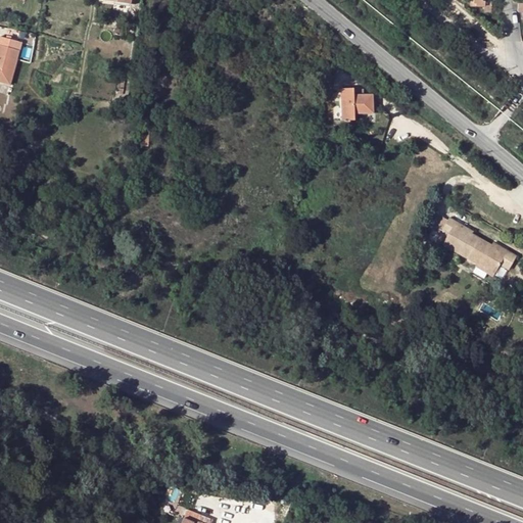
[(21,43),(0,37),(0,60),(2,61),(5,56),(17,59),(21,43)]
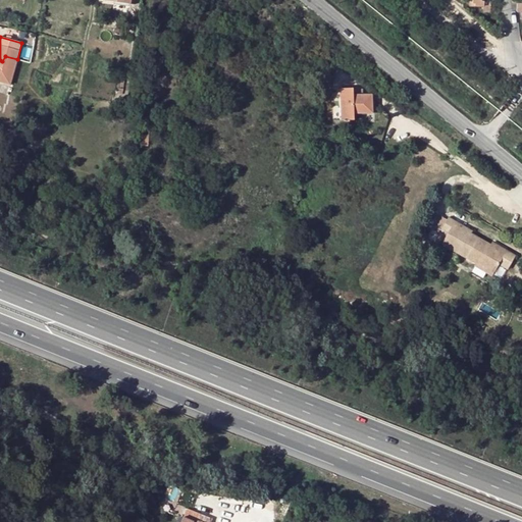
[(0,82),(11,85),(17,59),(5,56),(2,61),(0,60),(0,82)]
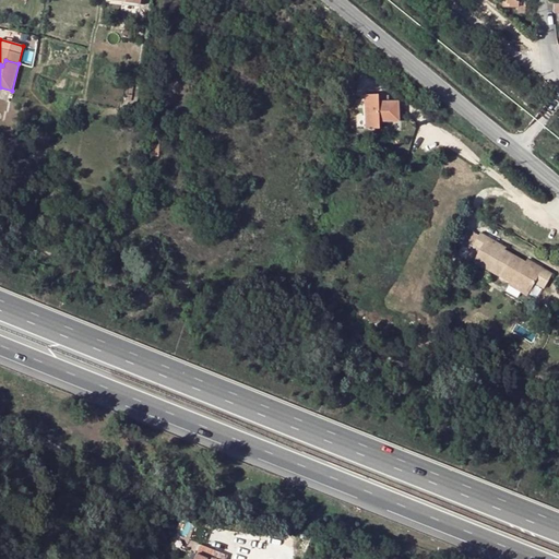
[(135,75),(126,74),(125,83),(134,84),(135,75)]
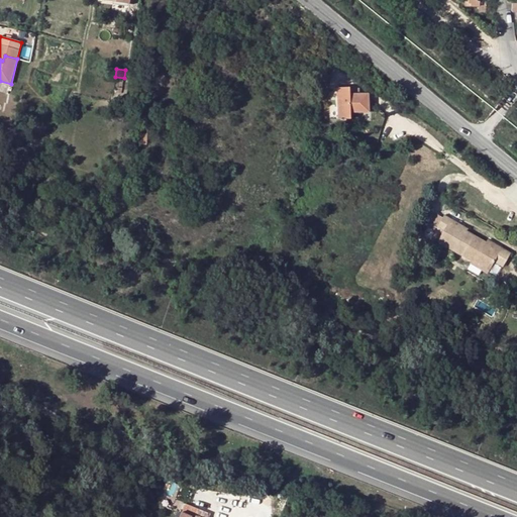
[(343,82),(330,82),(331,113),(343,114),(343,107),(363,107),(363,88),(343,89),(343,82)]
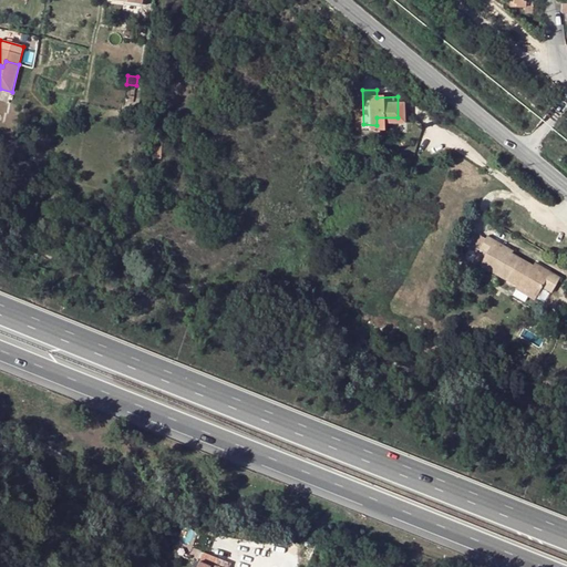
[(162,136),(150,136),(150,156),(161,157),(162,136)]
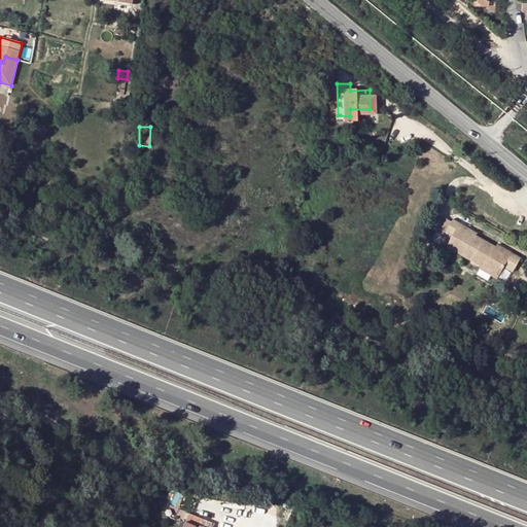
[(495,247),(476,236),(458,225),(459,223),(453,219),(446,232),(452,236),(447,246),(480,266),(480,269),(497,279),(503,267),(512,272),(516,266),(520,258),(516,256),(512,254),(510,256),(495,247)]
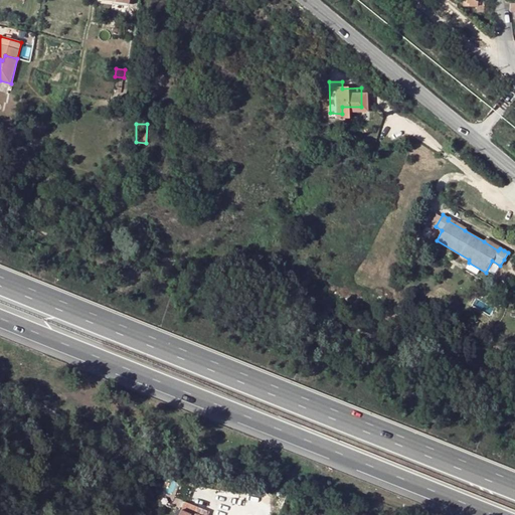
[(448,220),(465,230),(466,228),(449,218),(448,220)]
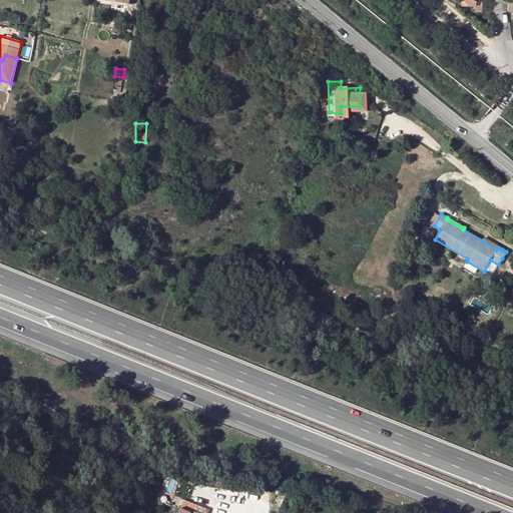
[(496,249),(498,247),(483,238),(482,240),(496,249)]
